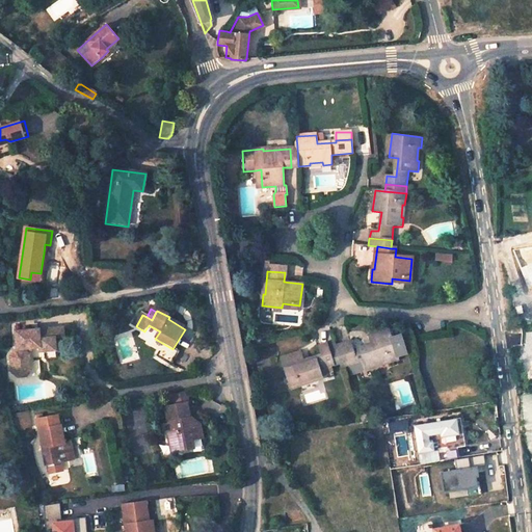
[(42,340),(56,339),(55,329),(41,330),(41,331),(42,340)]
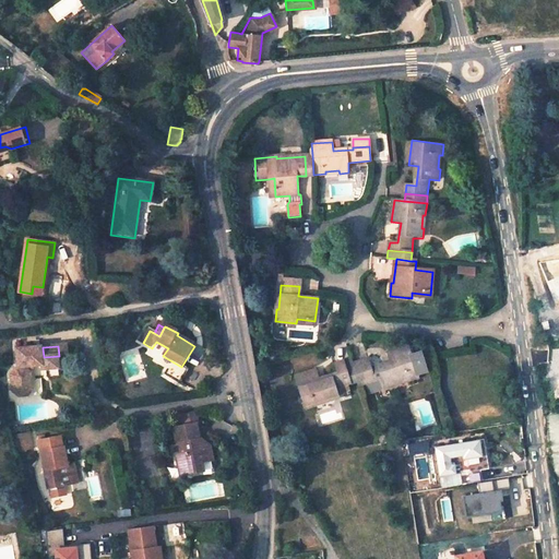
[(68,356),(67,346),(58,346),(59,356),(68,356)]
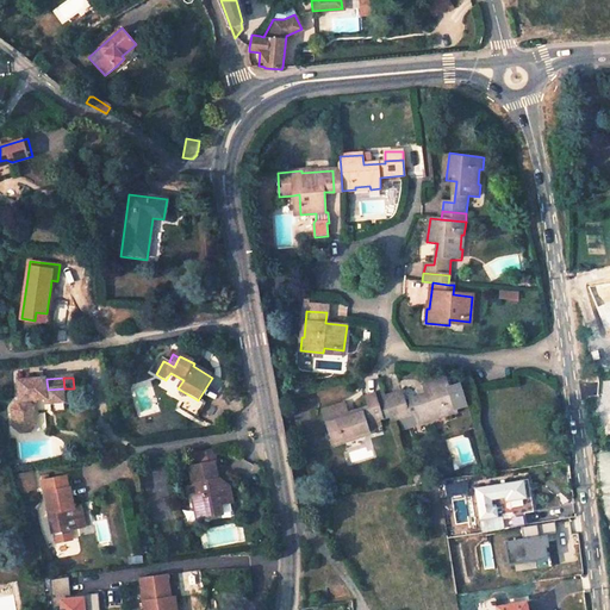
[(38,400),(47,399),(51,404),(66,403),(64,388),(48,390),(47,380),(47,379),(18,381),(19,400),(12,409),(14,428),(22,433),(29,433),(36,424),(35,408),(32,406),(38,400)]
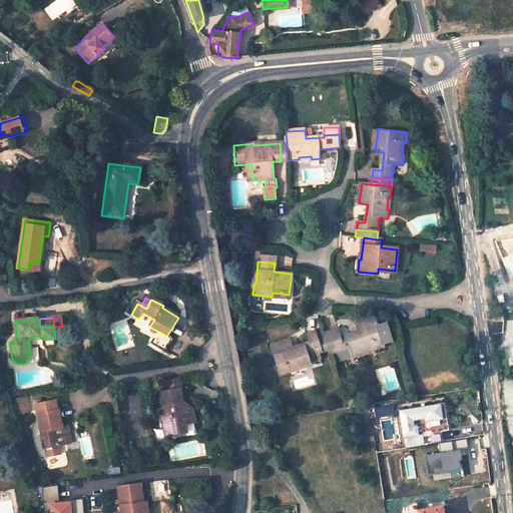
[(329,333),(335,353),(348,349),(351,357),(359,355),(359,352),(370,348),(370,351),(381,348),(372,320),(353,325),(355,333),(337,339),(334,331),(329,333)]
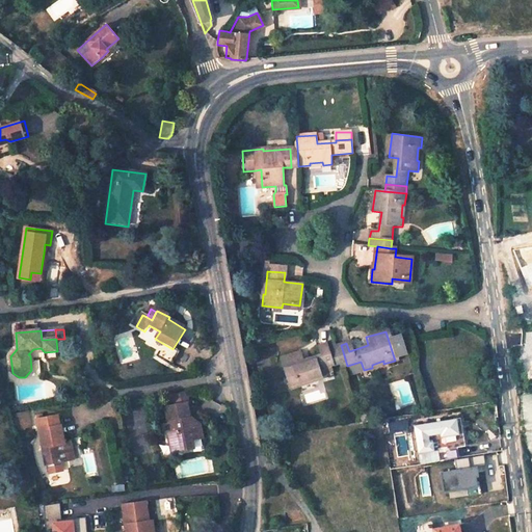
[(326,344),(333,365),(338,363),(340,368),(347,366),(341,345),(334,347),(331,342),(326,344)]
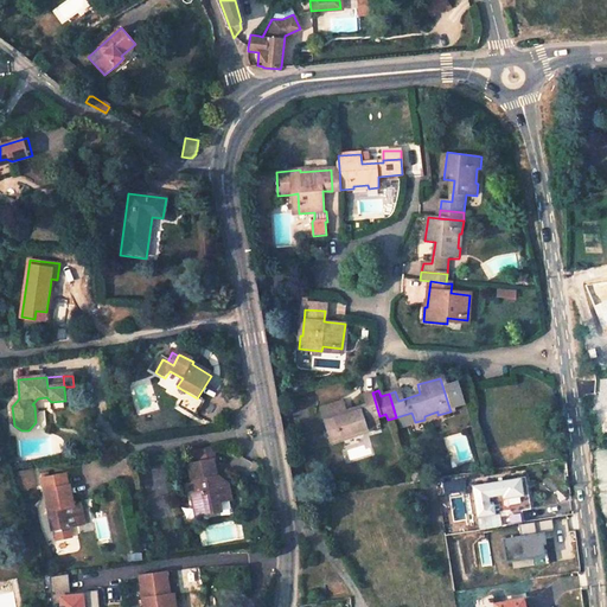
[(342,403),(319,410),(330,443),(343,440),(342,436),(356,433),(357,435),(366,432),(363,422),(379,416),(372,393),(363,396),(366,406),(344,413),(342,403)]
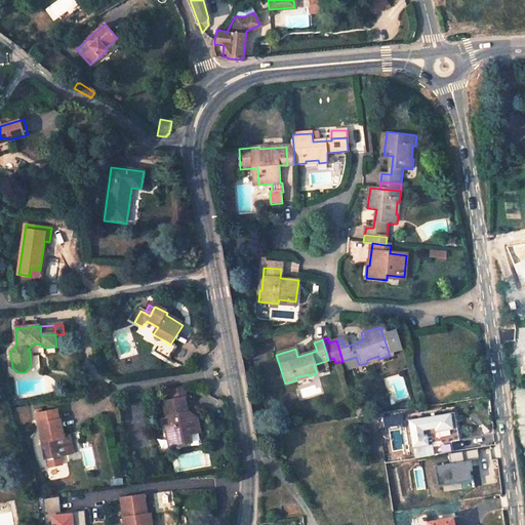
[(171,389),(173,401),(185,399),(188,414),(190,413),(185,387),(171,389)]
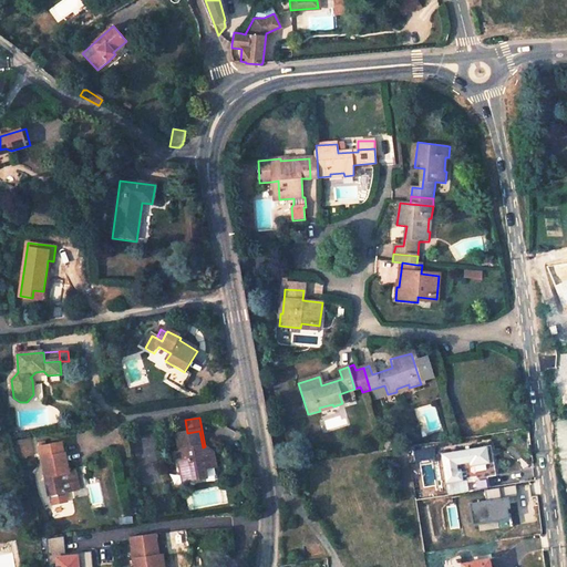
[(216,468),(214,455),(204,456),(203,447),(199,431),(187,433),(176,434),(179,451),(182,451),(184,460),(178,461),(181,474),(191,473),(192,482),(206,481),(204,471),(216,468)]
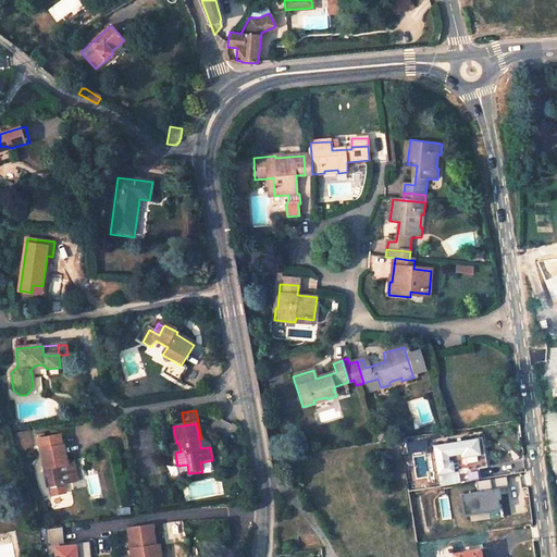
[(32,433),(19,435),(22,452),(35,449),(32,433)]
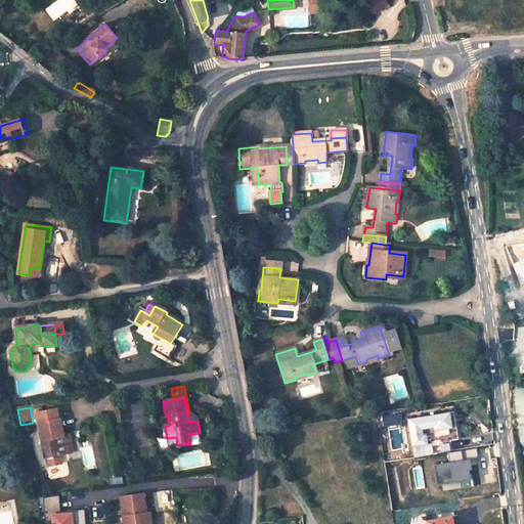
[(36,415),(38,425),(58,421),(59,420),(57,410),(36,415)]
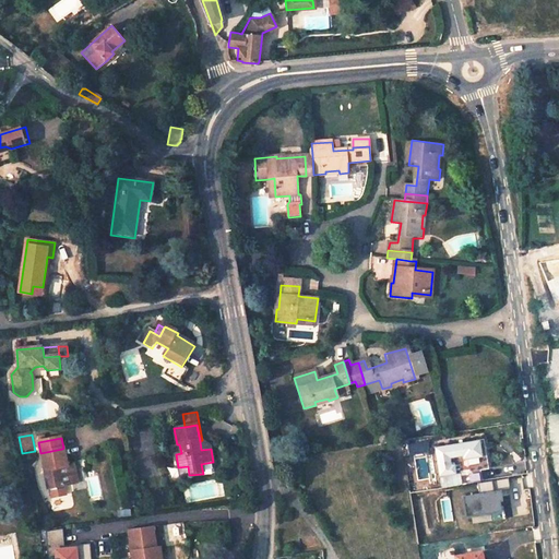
[(465,456),(482,454),(479,440),(437,448),(441,475),(455,473),(454,465),(451,465),(450,456),(465,453),(465,456)]
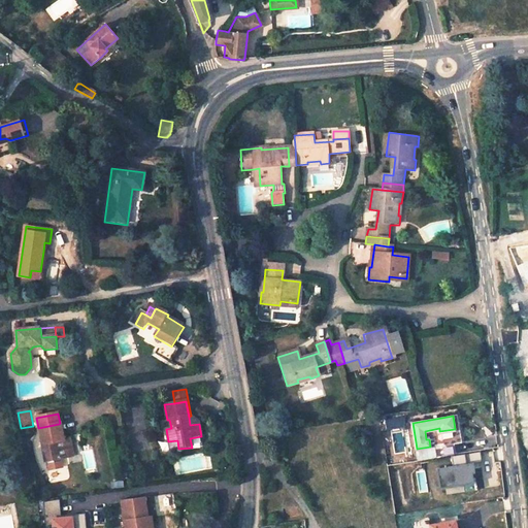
[(401,418),(387,421),(388,430),(402,427),(401,418)]
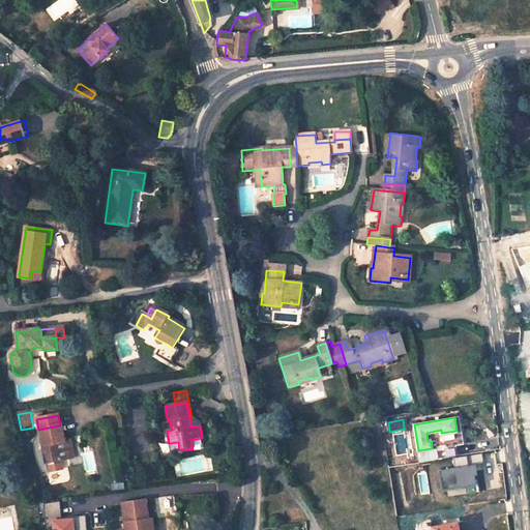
[(59,425),(38,430),(46,464),(48,464),(50,472),(63,470),(61,461),(69,459),(67,450),(71,450),(70,440),(63,442),(59,425)]
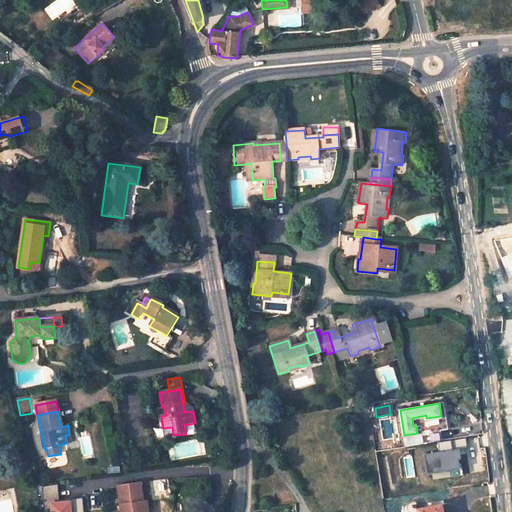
[(163,428),(165,437),(173,435),(172,427),(163,428)]
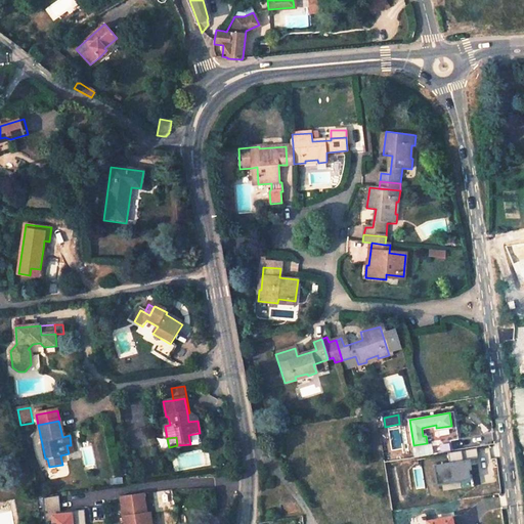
[(450,463),(434,465),(437,489),(474,485),(470,453),(449,456),(450,463)]
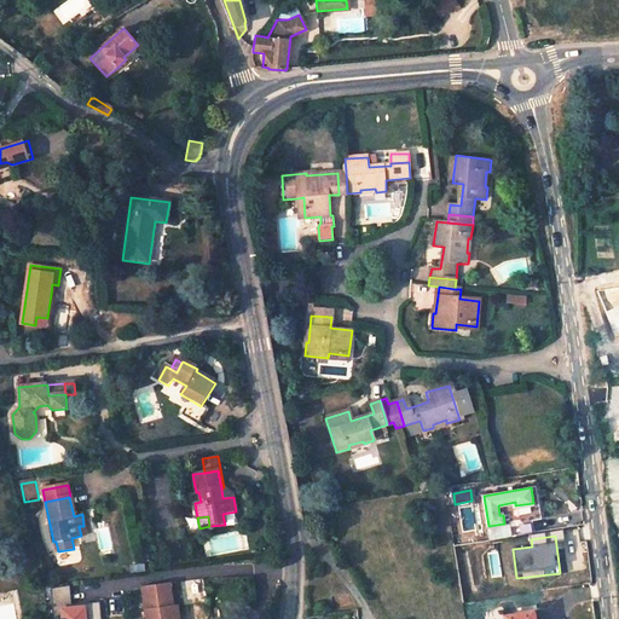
[(169,585),(142,589),(145,618),(178,618),(177,608),(172,608),(169,585)]
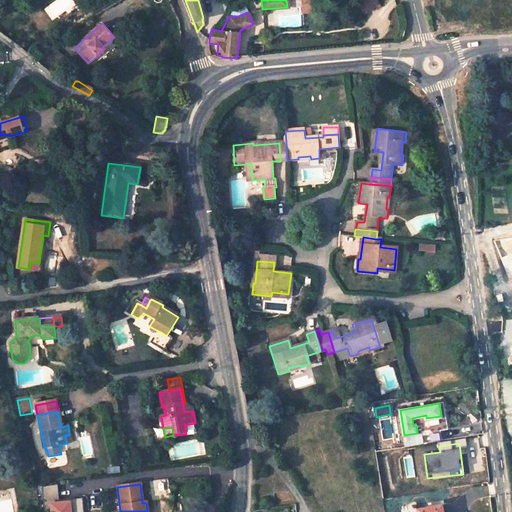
[(58,486),(43,487),(45,510),(50,510),(49,501),(59,500),(58,486)]
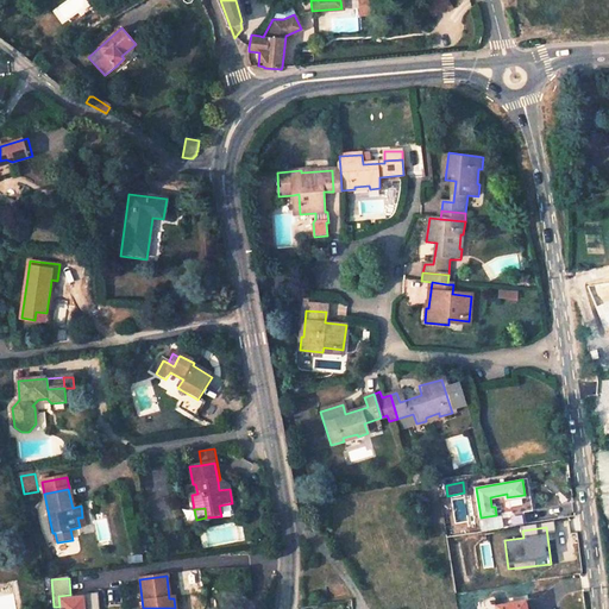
[(99,608),(98,592),(83,594),(85,608),(99,608)]
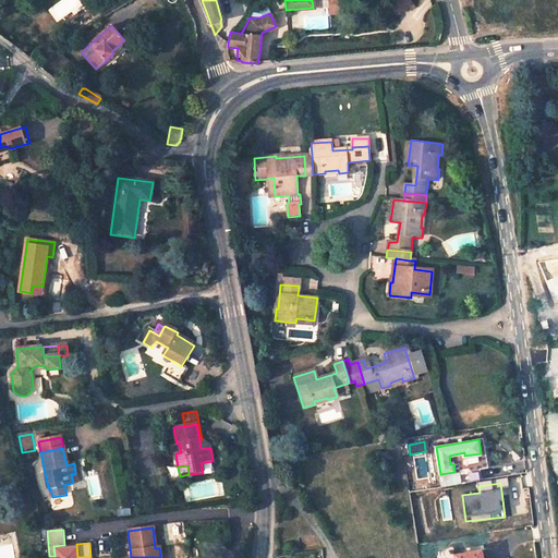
[(64,545),(53,546),(55,556),(55,557),(77,557),(76,544),(64,545)]
